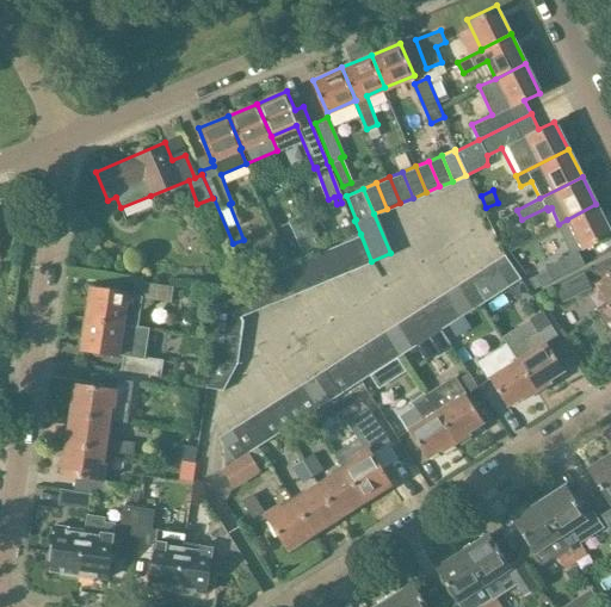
[(580,247),(610,233),(596,204),(567,220),(580,247)]
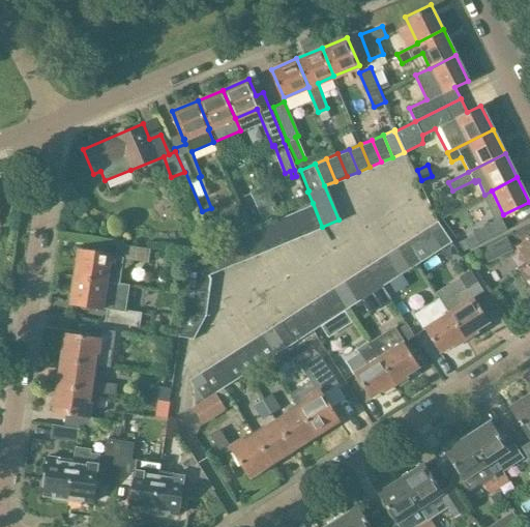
[(322,227),(313,203),(301,208),(311,231),(321,226),(322,227)]
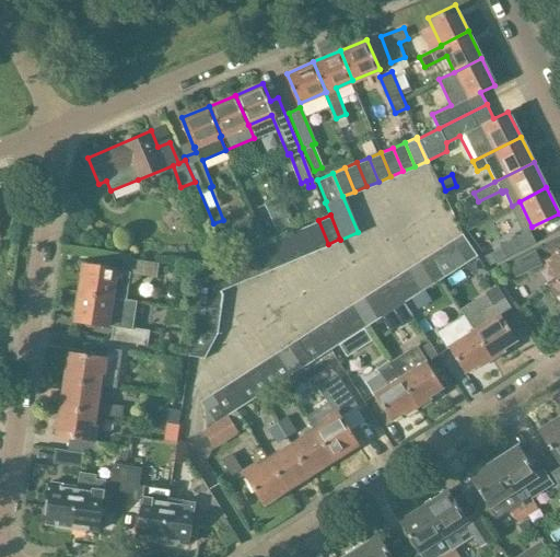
[(318,220),(306,224),(316,248),(328,244),(318,220)]
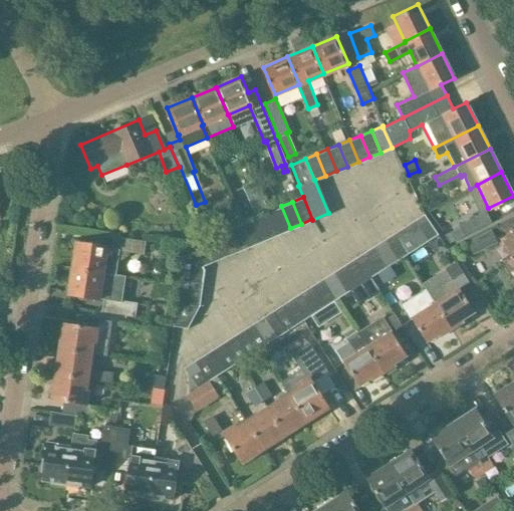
[(279,233),(290,228),(281,206),(270,211),(279,233)]
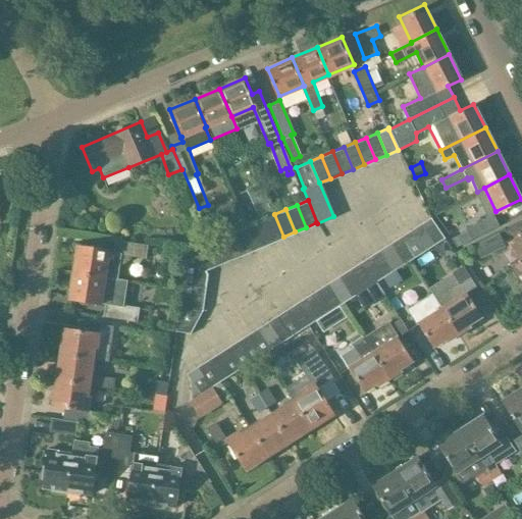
[(274,214),(263,219),(272,241),(283,237),(274,214)]
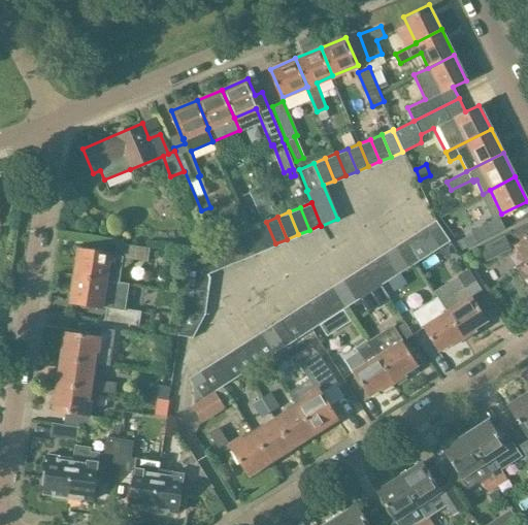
[(449,240),(435,221),(425,227),(437,247),(449,240)]
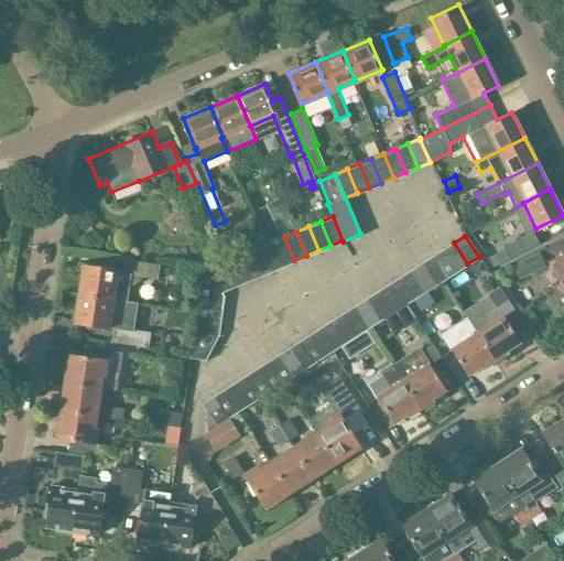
[(272,241),(282,266),(294,260),(284,237),(272,241)]
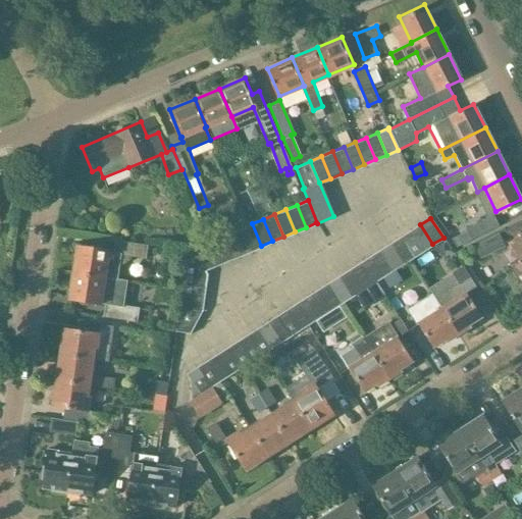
[(521,281),(521,220),(509,227),(514,237),(508,241),(520,263),(513,267),(521,281)]
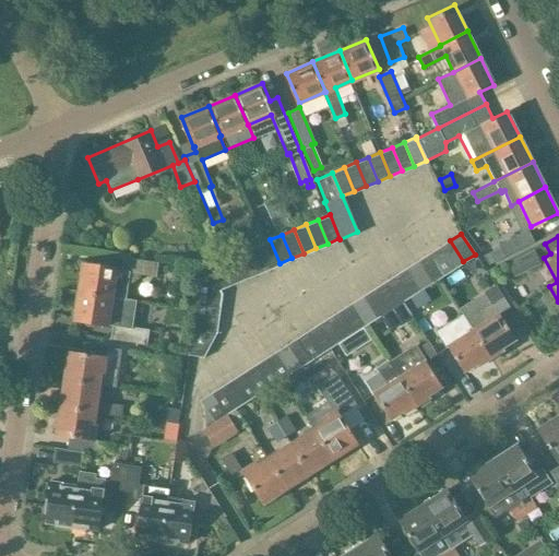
[(258,245),(268,269),(280,263),(270,239),(258,245)]
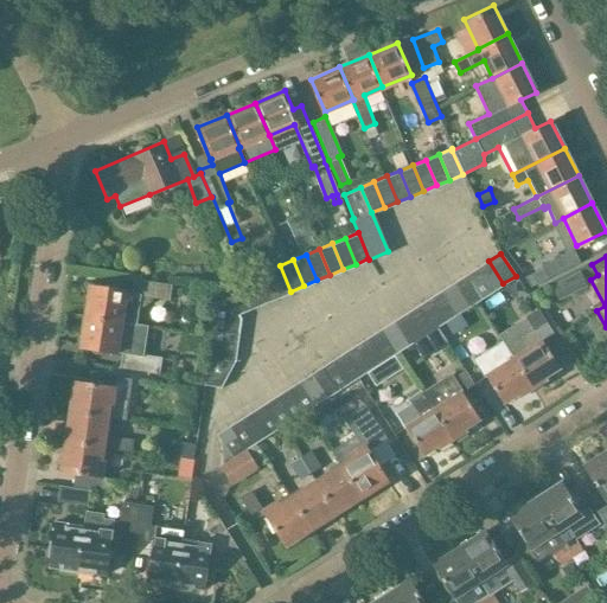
[(503,283),(489,261),(478,268),(492,290),(503,283)]
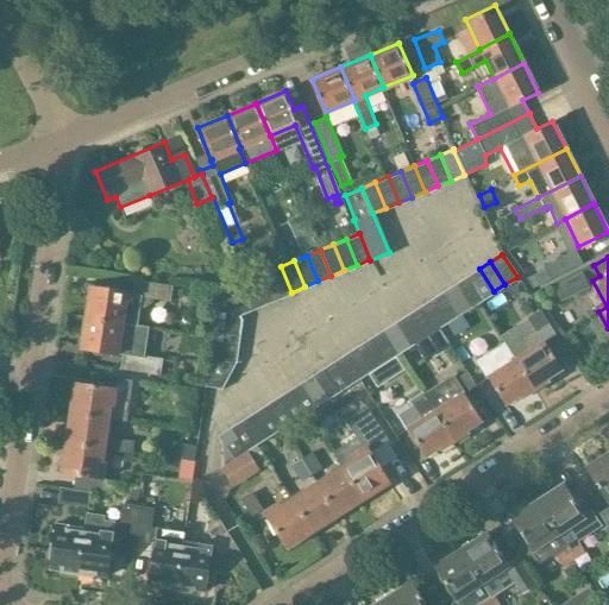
[(268,271),(278,297),(292,292),(281,266),(268,271)]
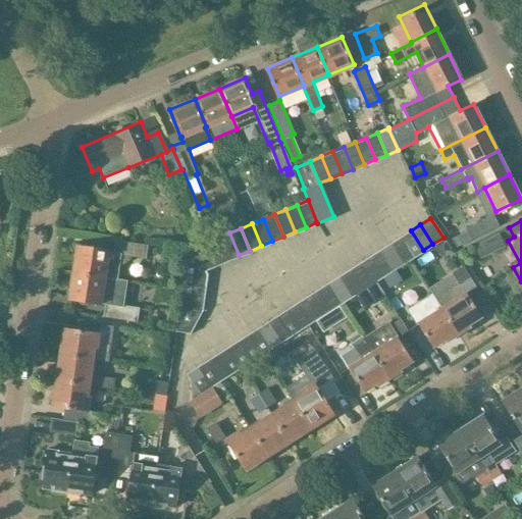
[(423,250),(411,230),(401,237),(413,256),(423,250)]
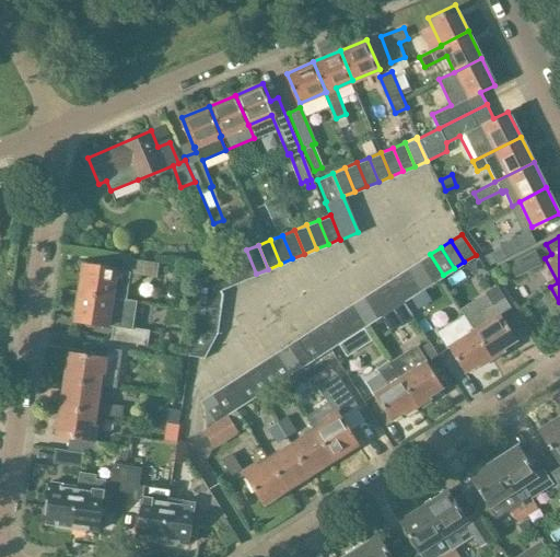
[(234,255),(244,279),(256,274),(246,250),(234,255)]
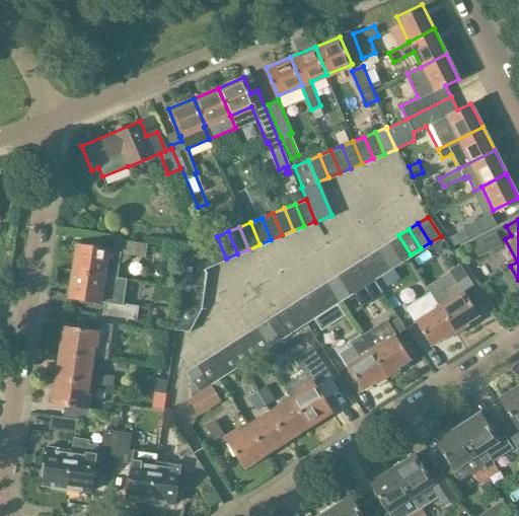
[(411,254),(398,235),(388,241),(400,262),(411,254)]
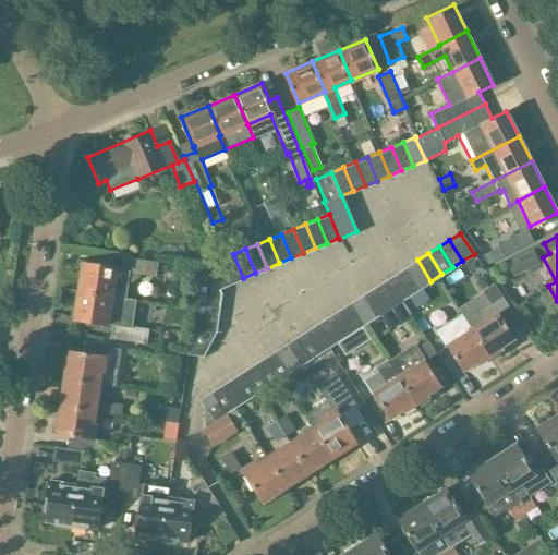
[(221,258),(231,282),(243,278),(233,254),(221,258)]
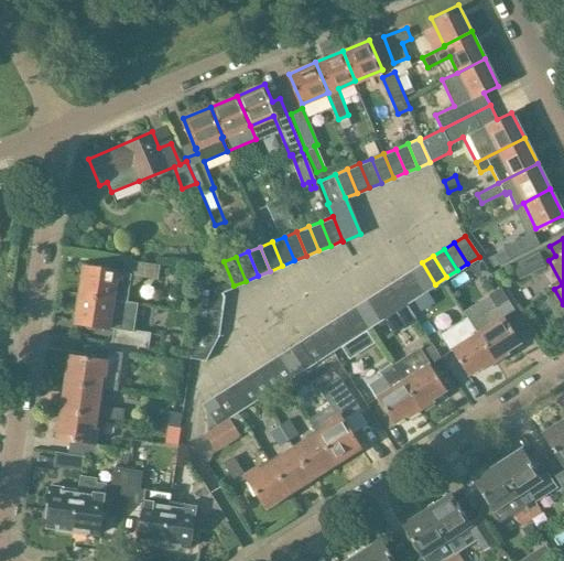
[(84,265),(79,293),(115,299),(126,301),(128,283),(132,284),(140,279),(141,276),(156,278),(159,263),(123,259),(121,270),(84,265)]
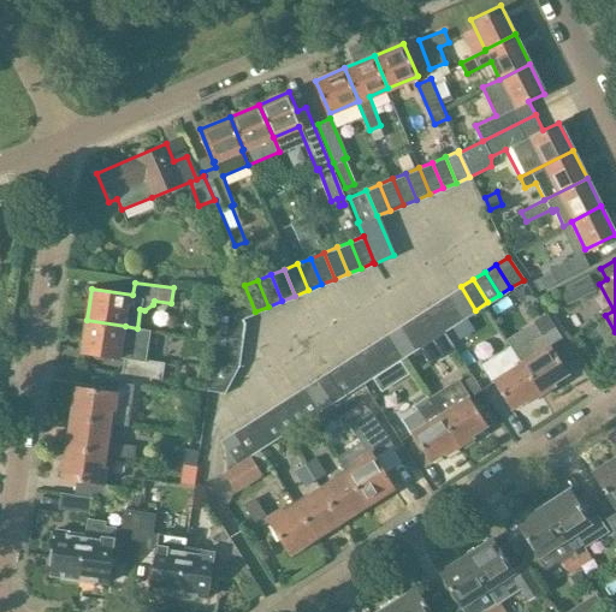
[(230,291),(241,318),(255,312),(244,285),(230,291)]
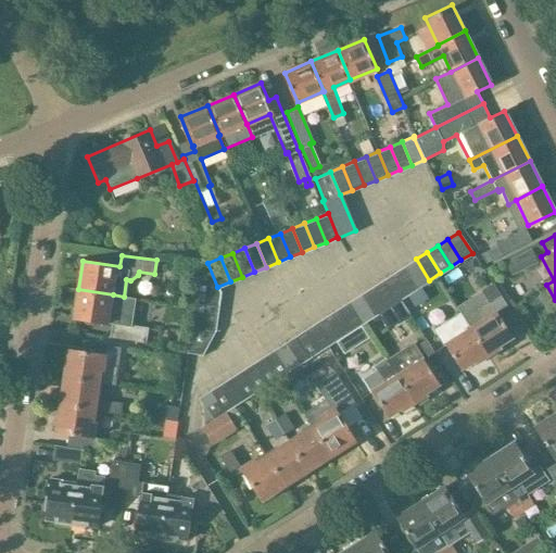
[(429,280),(416,259),(405,266),(418,287),(429,280)]
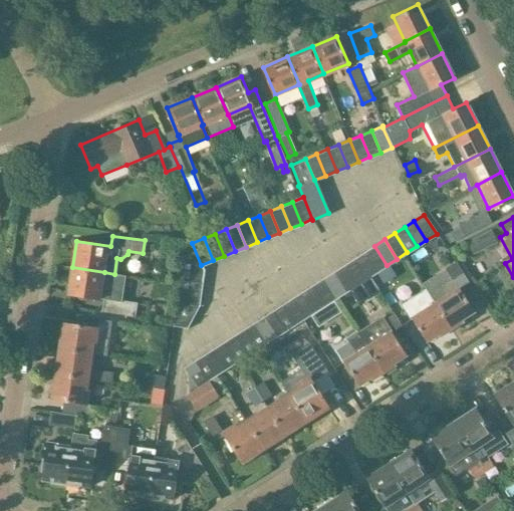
[(203,270),(201,265),(192,243),(183,247),(180,270),(203,274),(203,270)]
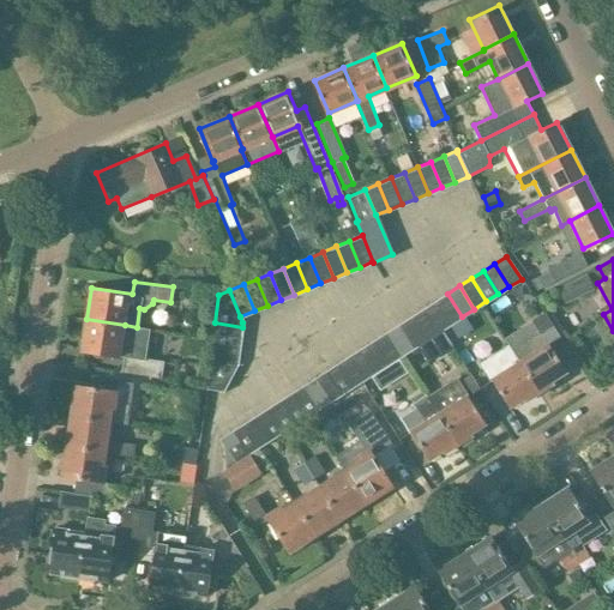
[(462,316),(447,294),(435,301),(450,324),(462,316)]
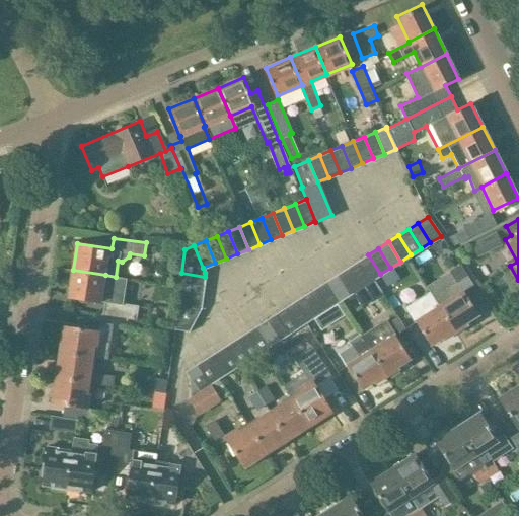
[(380,274),(368,254),(358,261),(370,281),(380,274)]
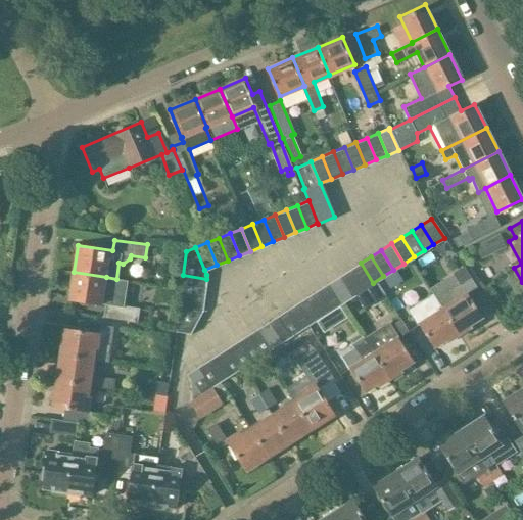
[(373,283),(361,263),(349,270),(363,289),(373,283)]
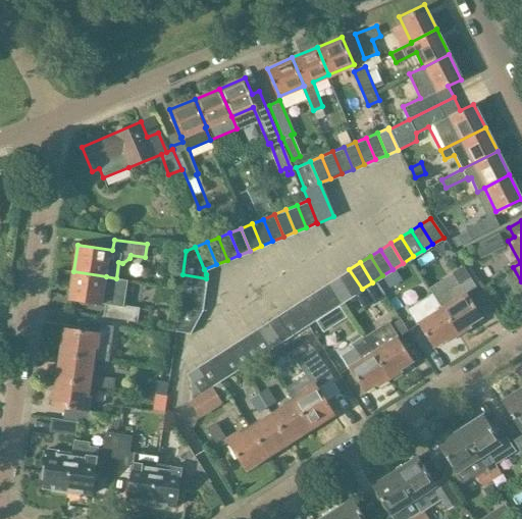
[(454,301),(442,308),(459,334),(469,328),(468,325),(481,317),(467,294),(477,287),(469,274),(462,264),(452,271),(458,281),(447,290),(454,301)]
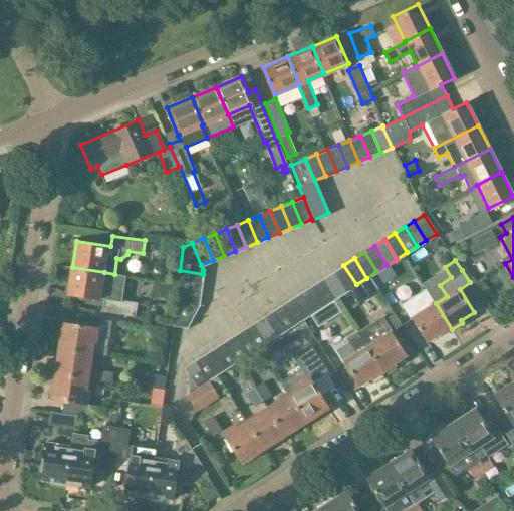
[(356,284),(343,265),(334,271),(346,290),(356,284)]
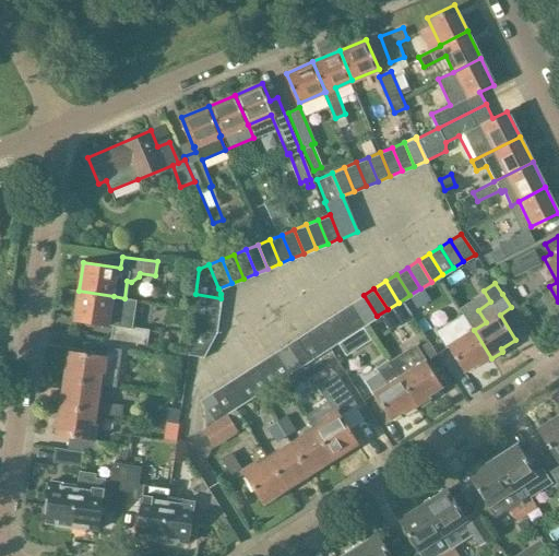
[(79,291),(74,319),(109,324),(114,296),(79,291)]
